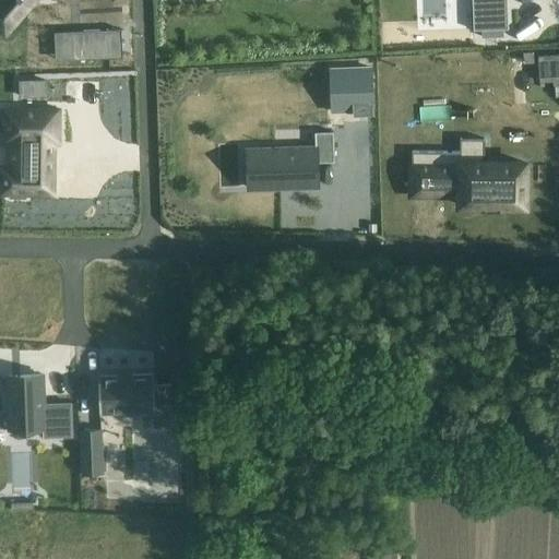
[(1,0),(0,3),(0,9),(19,21),(32,0),(1,0)]
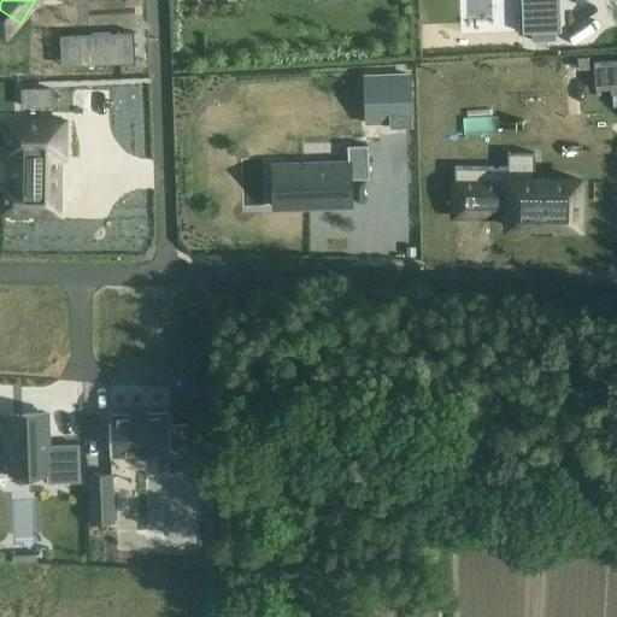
[(559,0),(521,0),(522,34),(560,33),(559,0)]
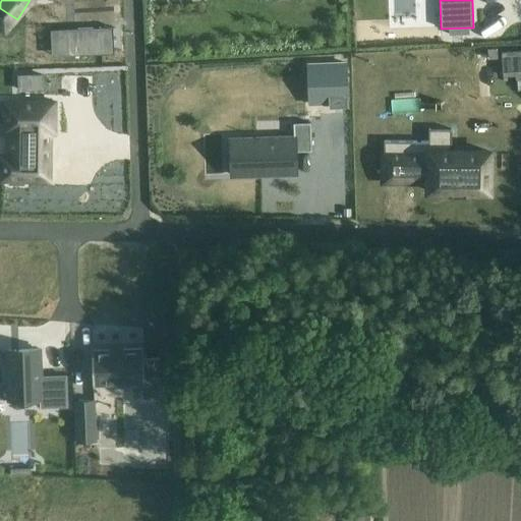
[(69,55),(114,53),(113,27),(68,30),(69,55)]
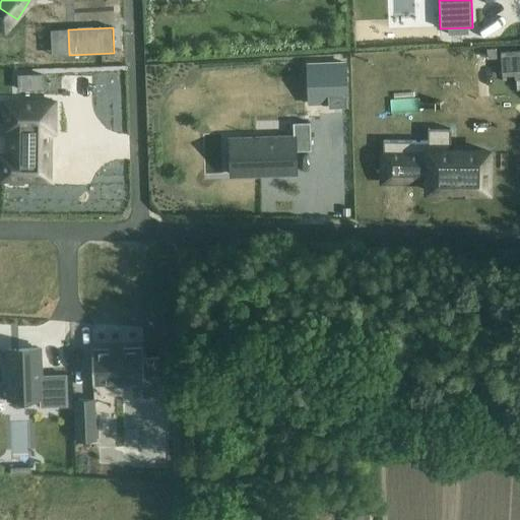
[(519,51),(501,52),(502,76),(514,76),(515,79),(519,78),(519,51)]
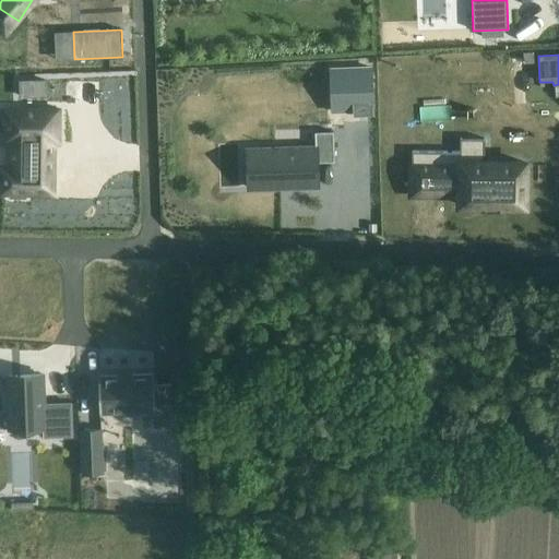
[(21,97),(46,96),(45,81),(21,81),(21,97)]
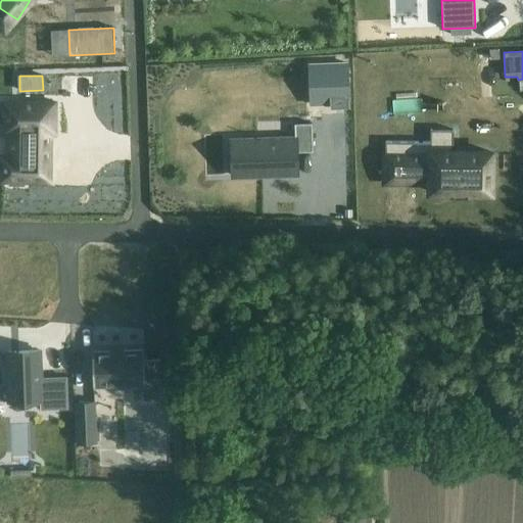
[(18,156),(1,156),(0,181),(9,181),(9,185),(24,185),(24,182),(49,182),(49,135),(54,135),(54,103),(4,102),(4,134),(18,134),(18,156)]
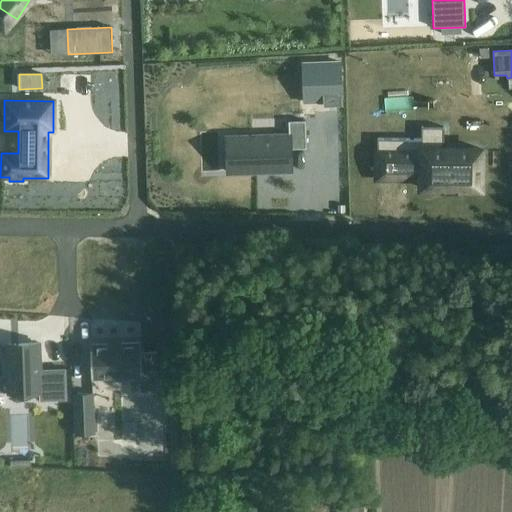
[(288,134),(224,137),(225,172),(291,170),(290,148),(305,147),(304,120),(288,120),(288,134)]
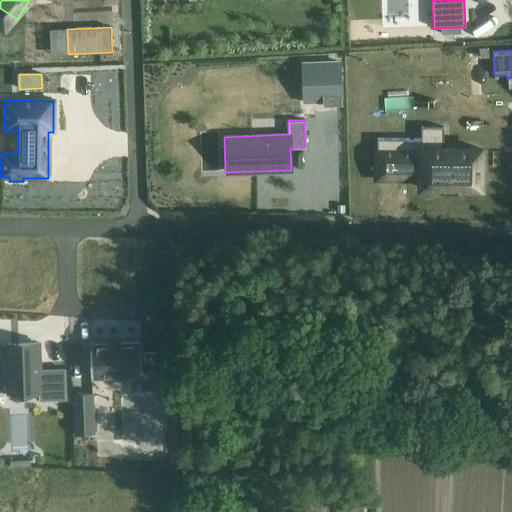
[(418,141),(375,140),(374,180),(418,181),(418,190),(441,191),(441,195),(456,195),(456,191),(479,191),(479,151),(441,151),(442,129),(419,128),(418,141)]
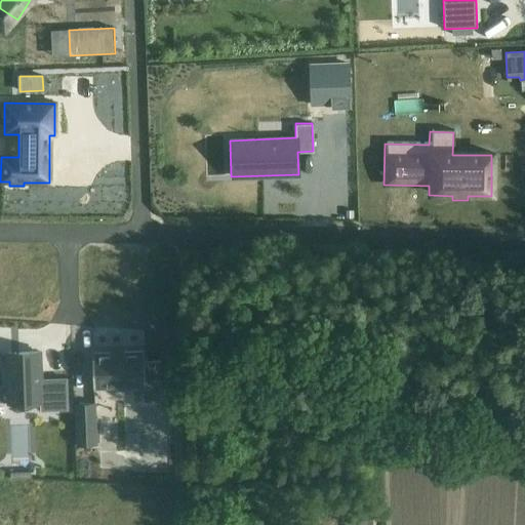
[(155,344),(104,345),(105,379),(156,378),(156,394),(172,394),(171,353),(156,354),(155,344)]
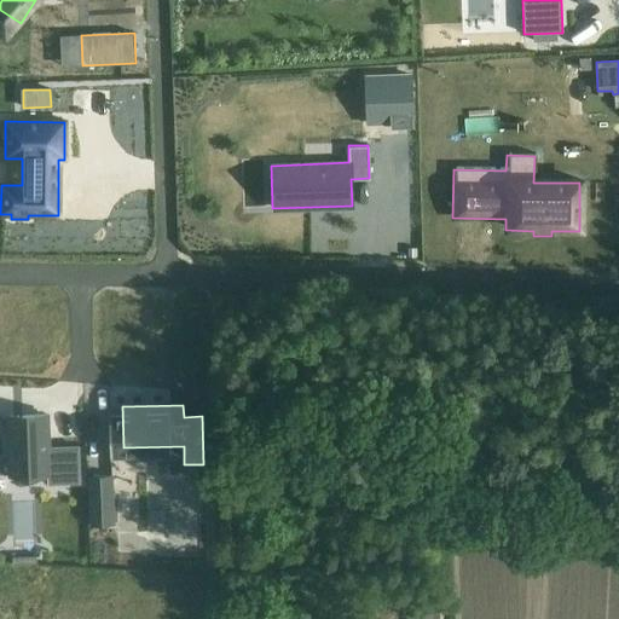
[(47,415),(7,416),(9,455),(10,473),(10,474),(48,473),(48,484),(79,482),(77,446),(48,447),(47,415)]
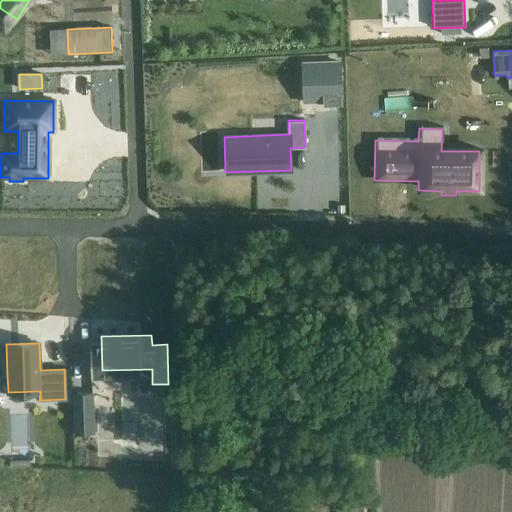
[(92,393),(74,394),(75,434),(94,433),(92,393)]
